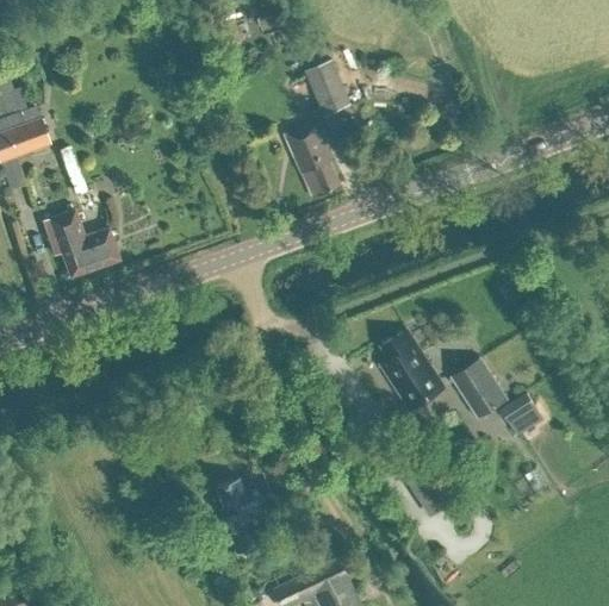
[(0,54),(0,114),(26,107),(20,87),(13,89),(4,54),(0,54)]
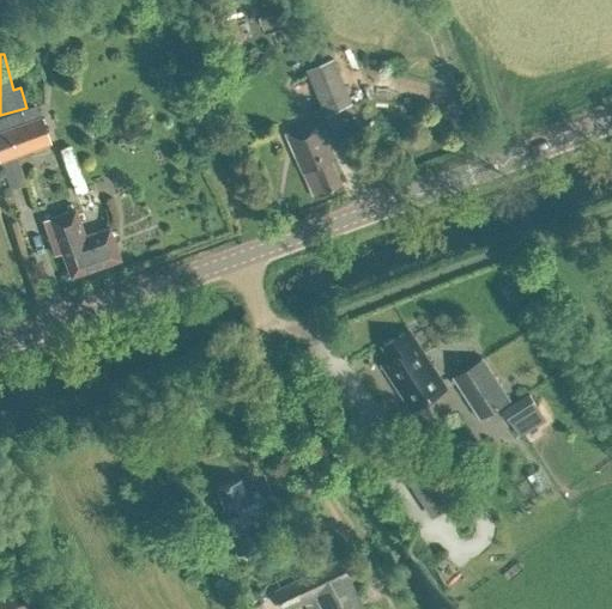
[(326,116),(353,107),(334,62),(308,73),(326,116)]
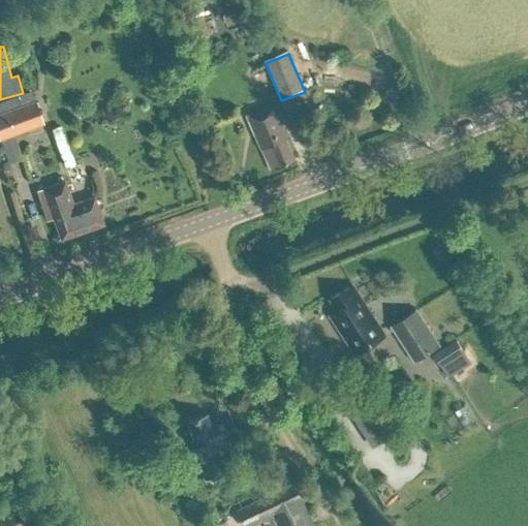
[(0,141),(43,127),(31,93),(0,103),(0,141)]
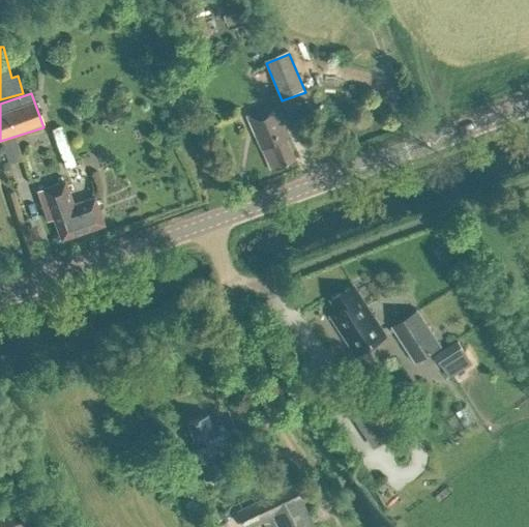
[(293,126),(307,121),(297,95),(283,103),(293,126)]
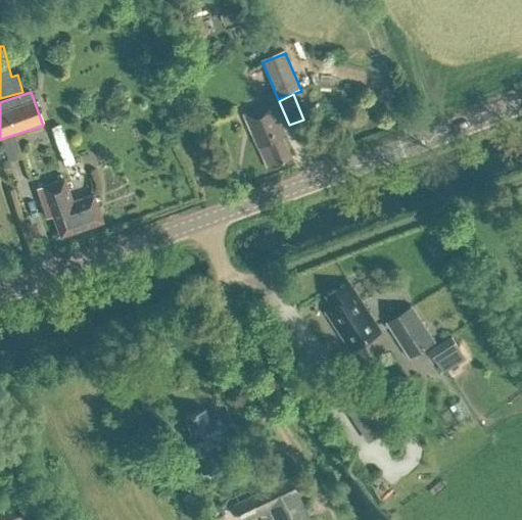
[(269,171),(292,159),(283,138),(287,137),(272,103),(244,115),(258,149),(259,149),(269,171)]
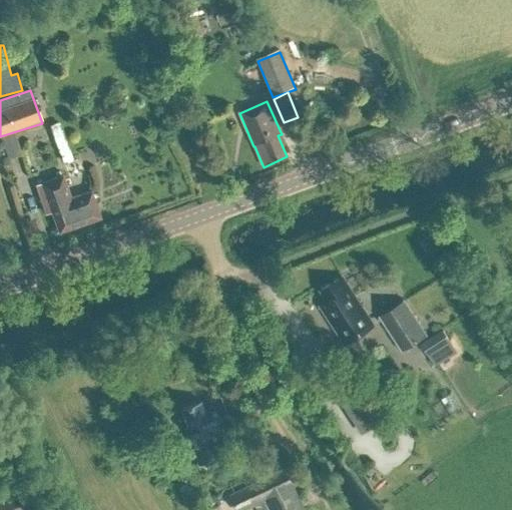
[(20,136),(9,139),(14,155),(25,152),(20,136)]
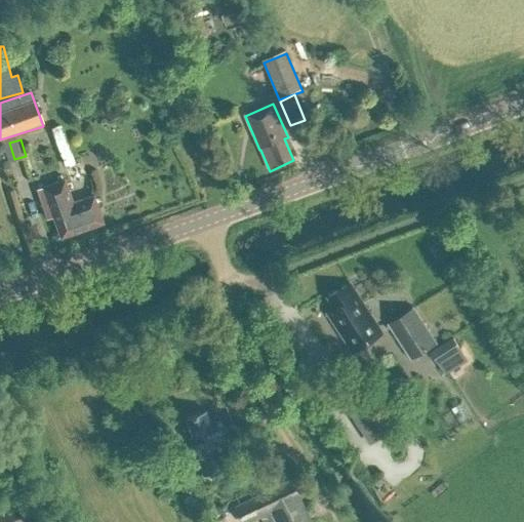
[(61,240),(103,225),(94,202),(74,209),(64,182),(37,192),(47,221),(52,218),(61,240)]
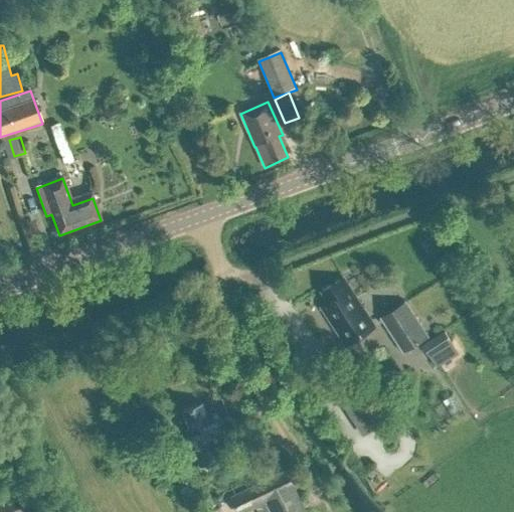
[(330,306),(323,311),(347,349),(377,331),(345,282),(323,295),(330,306)]
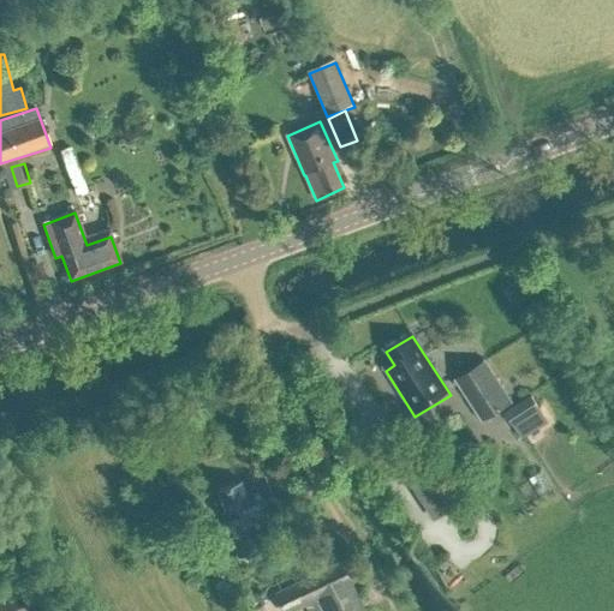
[(512,403),(484,363),(457,381),(483,421),(512,403)]
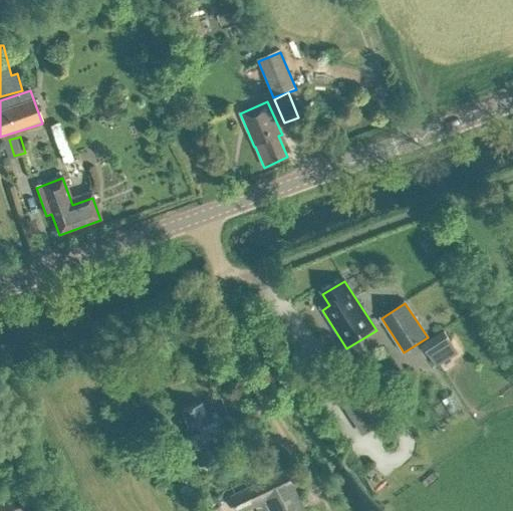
[(437,367),(458,355),(445,333),(424,345),(437,367)]
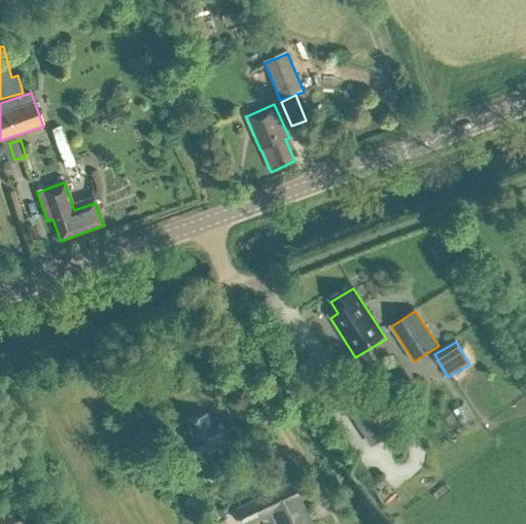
[(367,391),(349,405),(378,445),(396,432),(367,391)]
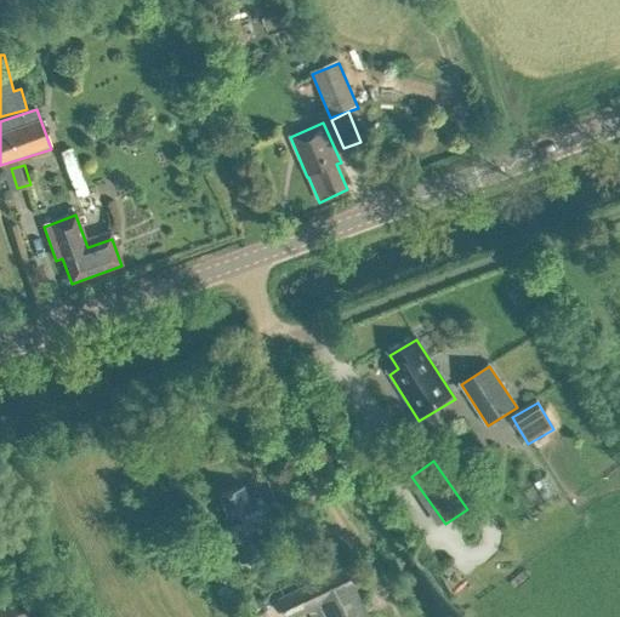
[(232,524),(227,526),(243,566),(276,553),(269,535),(276,532),(271,519),(283,515),(273,489),(250,497),(246,487),(222,497),(232,524)]
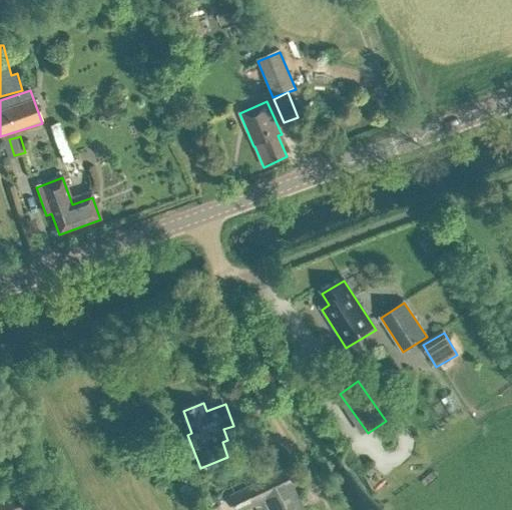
[(231,496),(237,509),(249,509),(265,502),(268,509),(306,509),(286,469),(231,496)]
